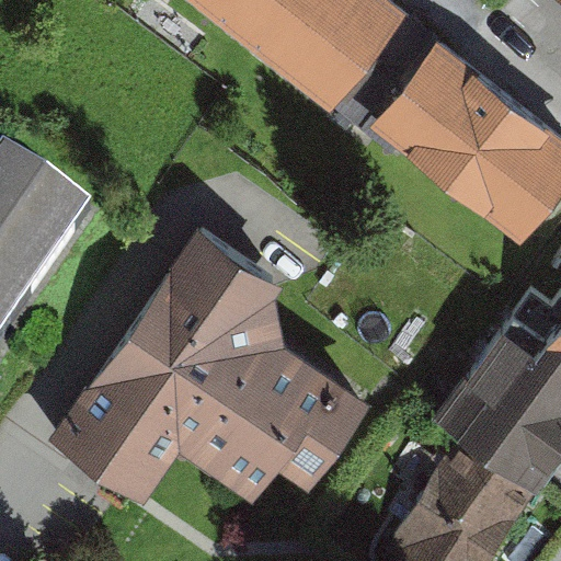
[(407,21),(380,0),(191,0),(333,113),(407,21)]
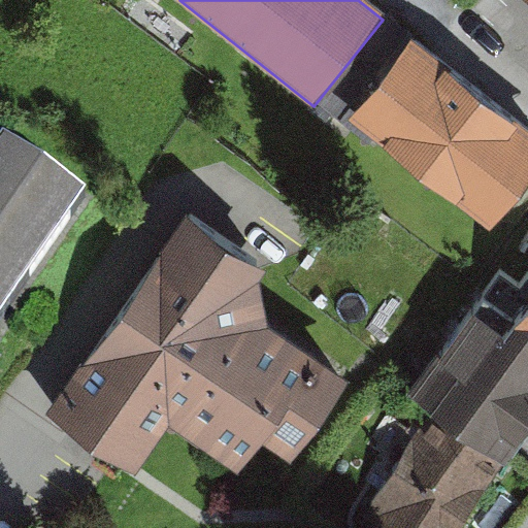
[(351,124),(414,45),(383,20),(314,106),(345,130),(351,124)]
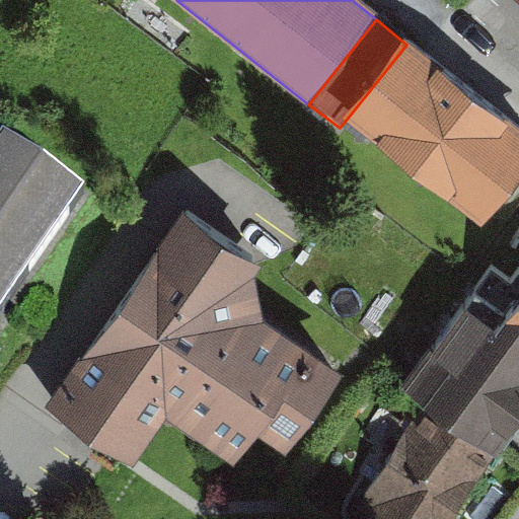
[(518,133),(406,45),(345,122),(482,230),(518,182),(518,133)]
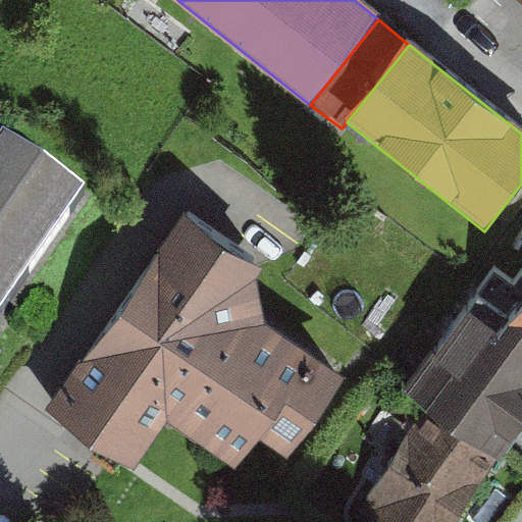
[(0,307),(85,181),(3,127),(0,133),(0,307)]
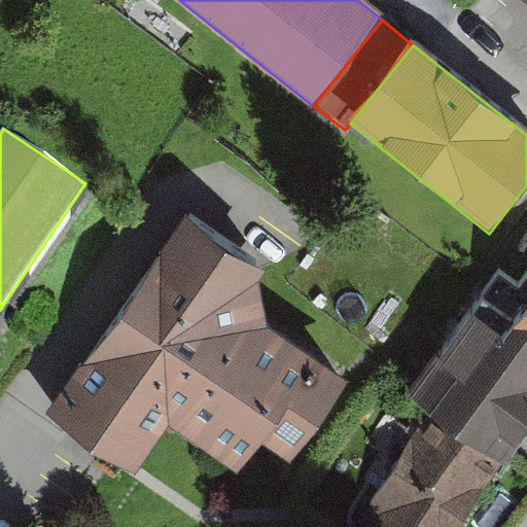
[(259,273),(187,222),(54,411),(137,469),(167,427),(238,477),(259,446),(289,466),(348,385),(267,327),(259,273)]
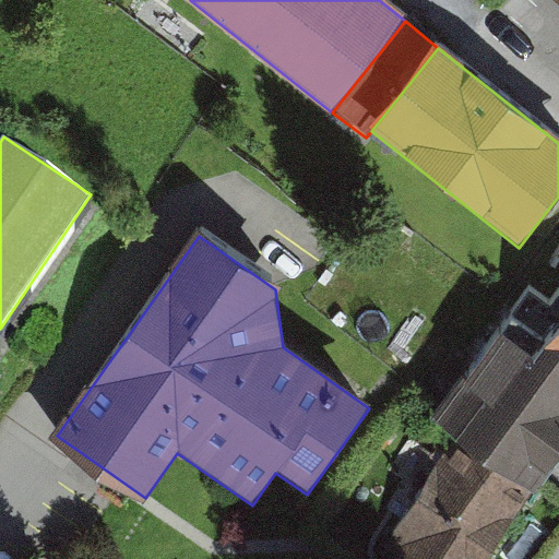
[(530,295),(436,423),(458,439),(539,498),(558,470),(558,295),(549,309),(530,295)]
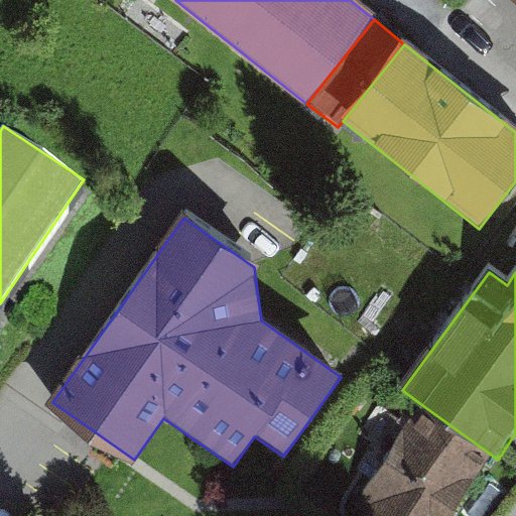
[(459,515),(498,460),(422,405),(350,511),(358,515),(459,515)]
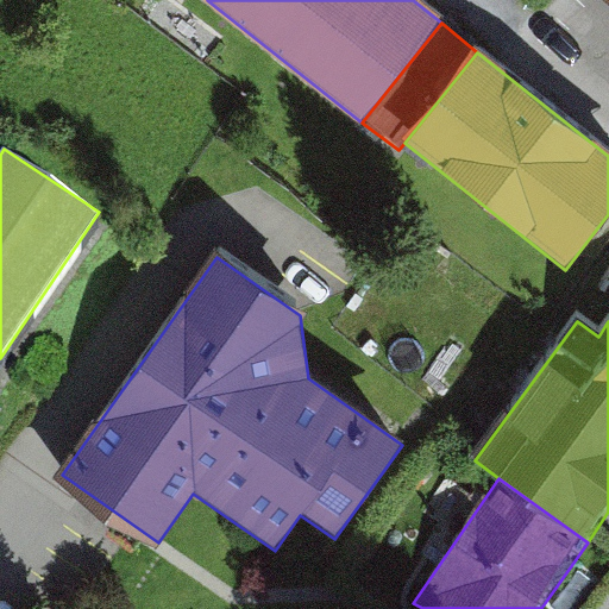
All buildings are outlined.
